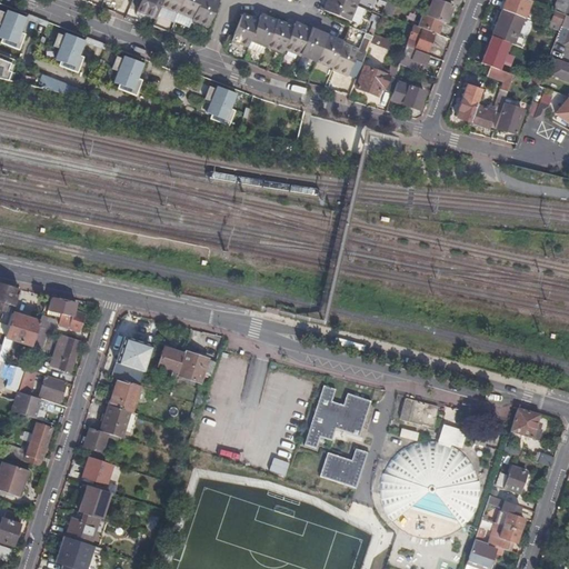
[(140,0),(137,11),(156,19),(161,6),(162,0),(140,0)]
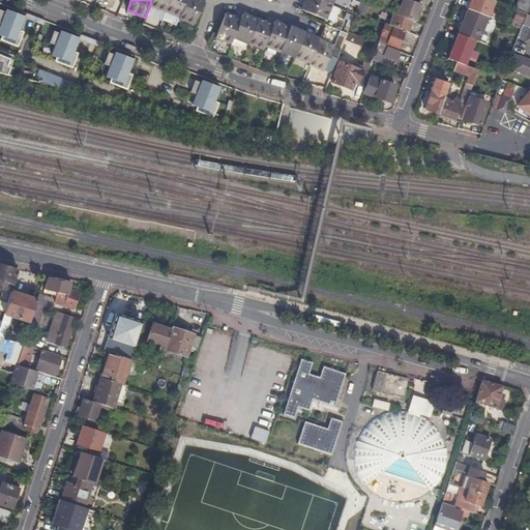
[(151,0),(150,5),(164,11),(165,10),(168,0),(151,0)]
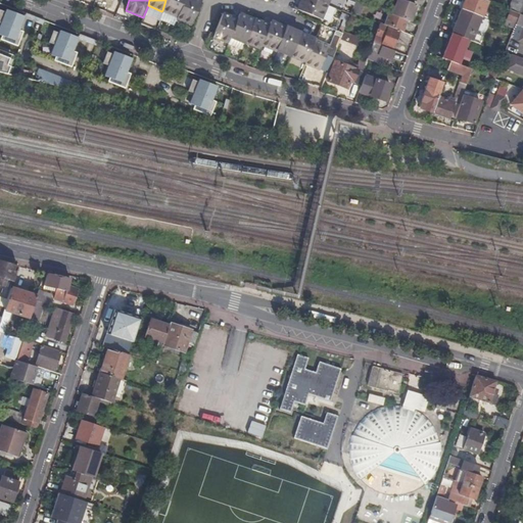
[(165,0),(162,10),(177,16),(183,0),(165,0)]
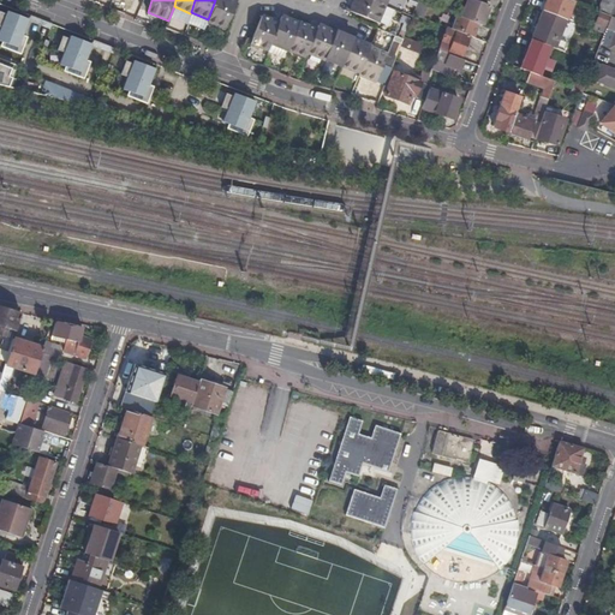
[(221,0),(215,0),(208,19),(207,22),(225,29),(234,5),(221,0)]
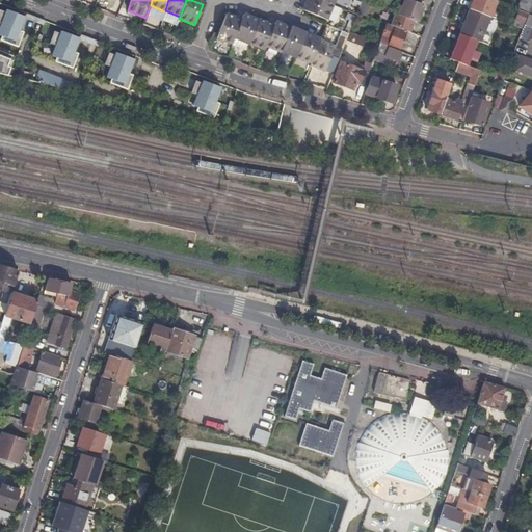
[(331,4),(321,0),(309,0),(304,10),(325,20),(331,4)]
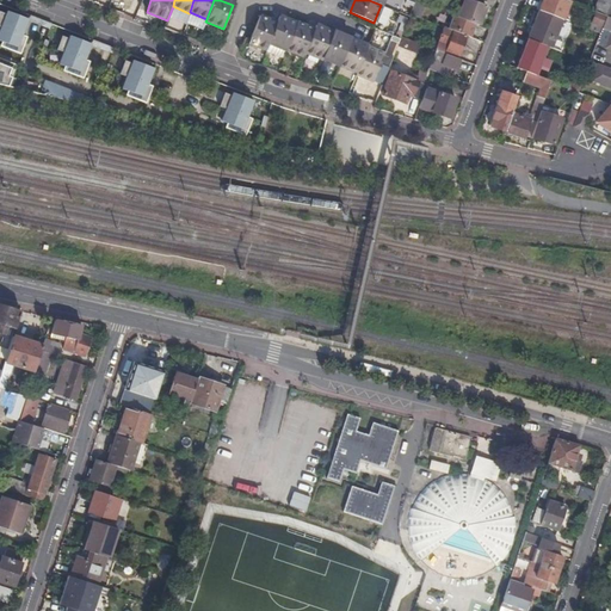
[(469,37),(470,38),(476,25),(479,26),(486,7),(480,5),(481,0),(464,0),(458,18),(454,16),(449,30),(469,37)]
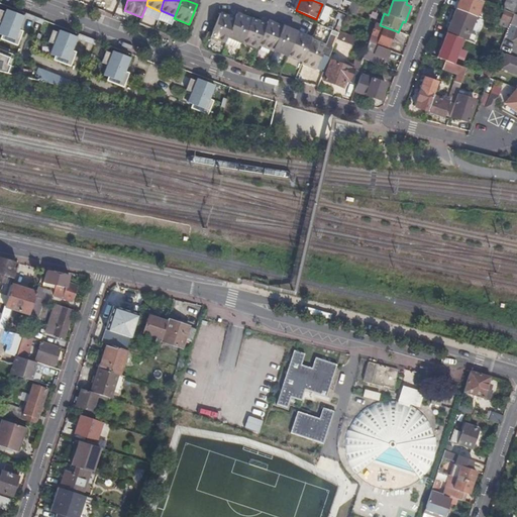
[(458,0),(455,9),(476,16),(481,2),(480,1),(477,0),(458,0)]
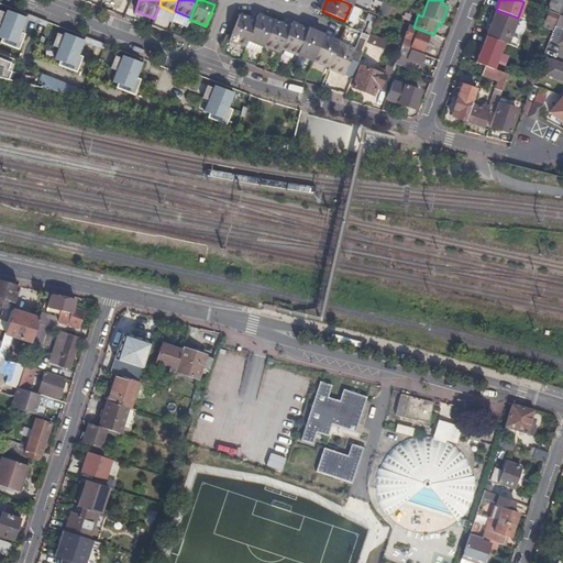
[(558,14),(562,0),(550,0),(547,11),(549,11),(558,14)]
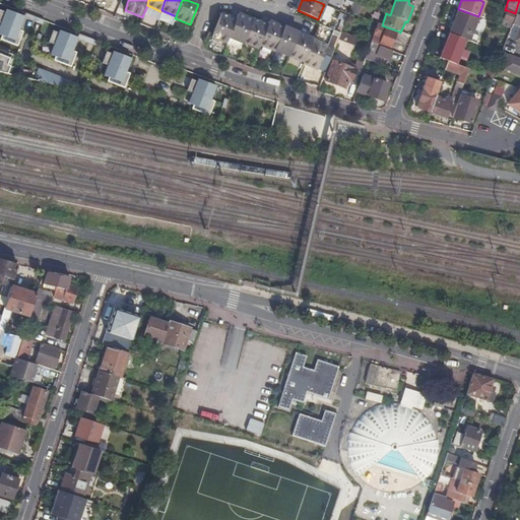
[(0,4),(0,28),(0,33),(16,40),(21,26),(17,24),(23,11),(4,3),(3,6),(0,4)]
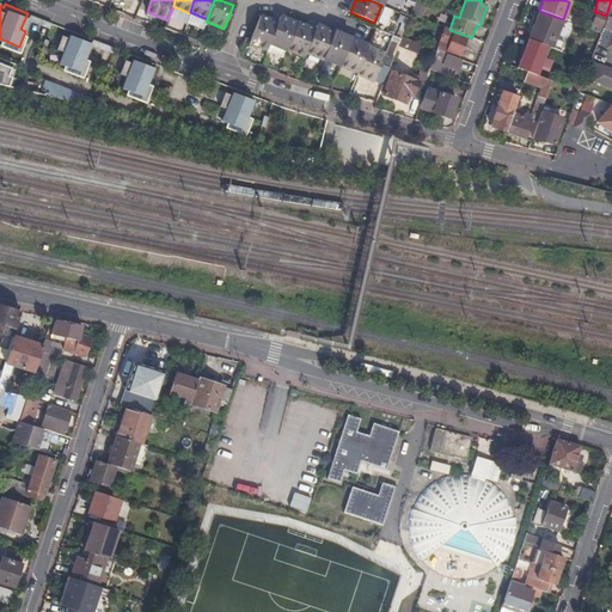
[(546,47),(561,51),(564,43),(555,40),(563,19),(539,11),(528,40),(530,40),(546,47)]
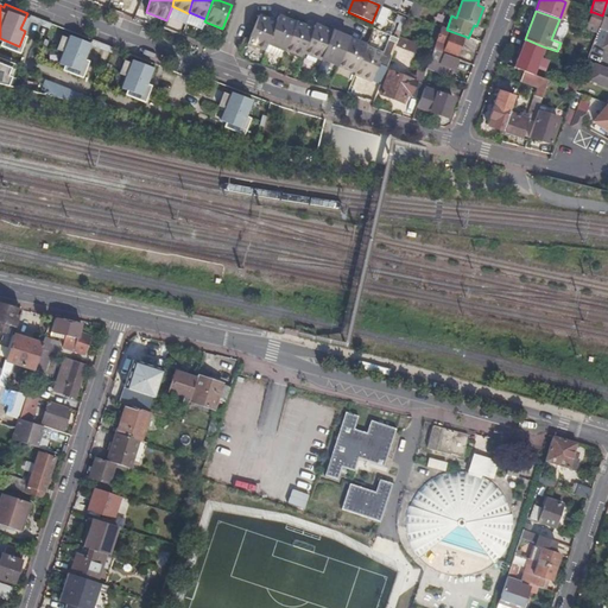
[(596,33),(602,16),(593,12),(587,30),(596,33)]
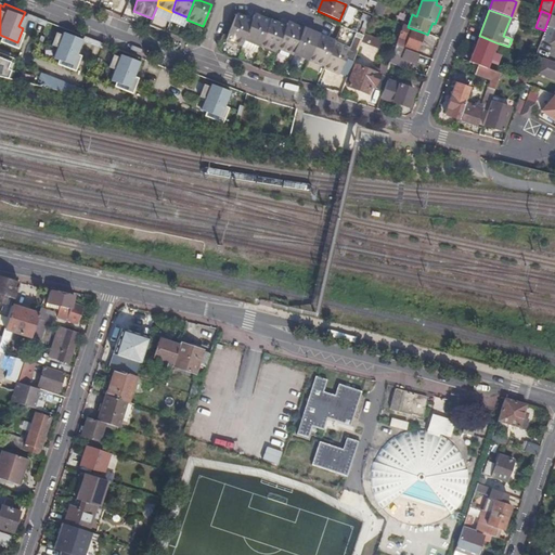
[(252,23),(253,20),(236,13),(235,16),(252,23)]
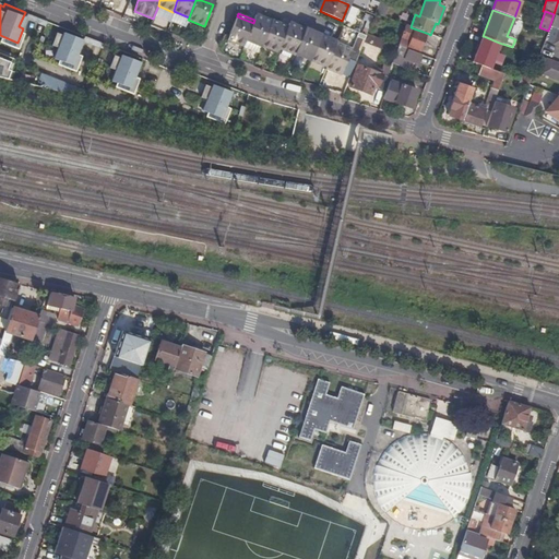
[(375,13),(367,34),(371,36),(379,15),(375,13)]
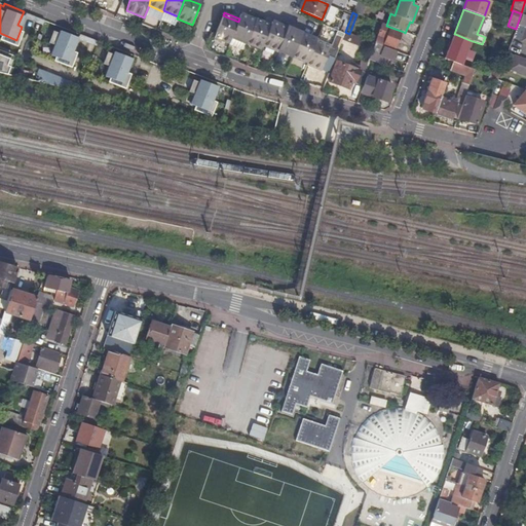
[(241,13),(240,15),(255,22),(256,20),(241,13)]
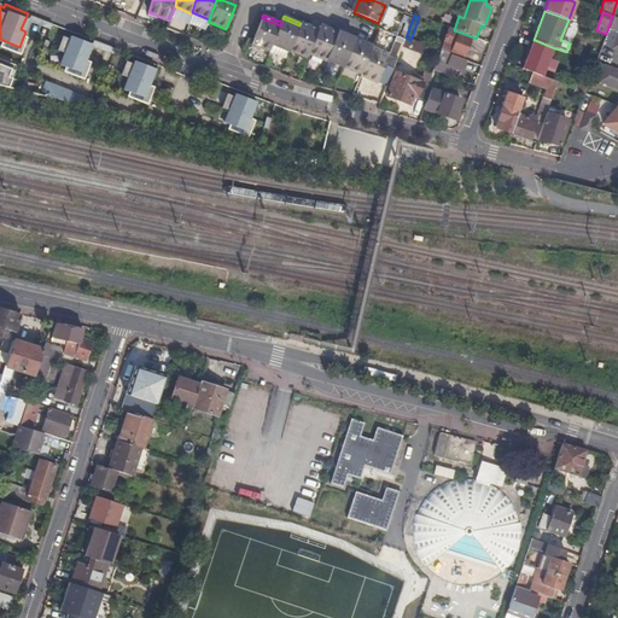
[(273,44),(280,25),(262,18),(252,42),(269,50),(273,44)]
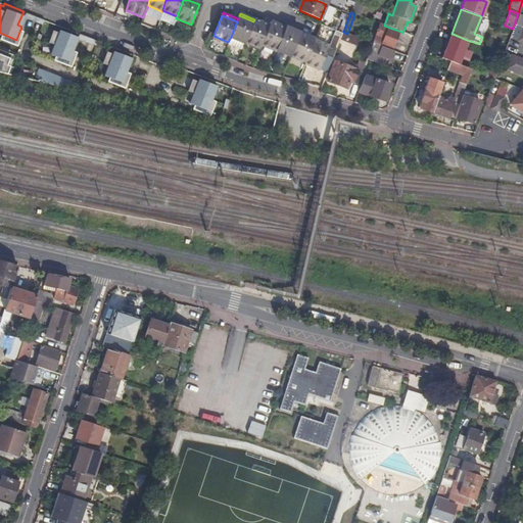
[(253,21),(239,15),(238,18),(237,21),(231,37),(245,42),(253,22),(253,21)]
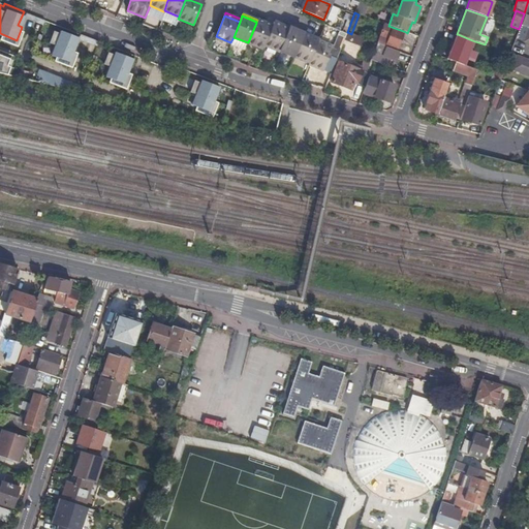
[(257,20),(256,22),(256,23),(272,29),(273,26),(257,20)]
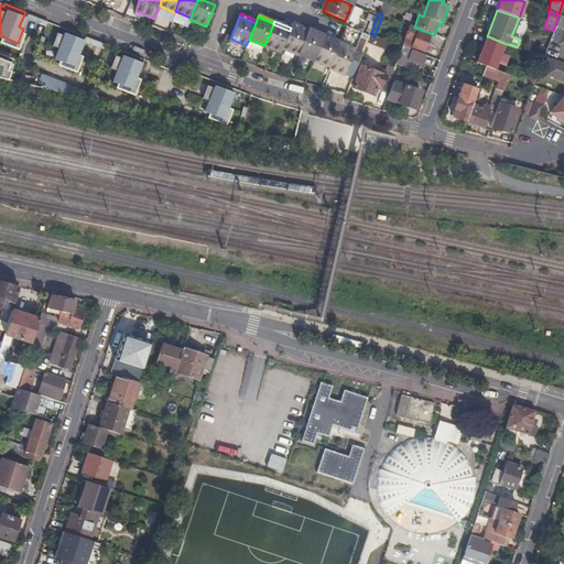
[(290,31),(273,24),(264,45),(263,46),(280,53),(282,49),(290,31)]
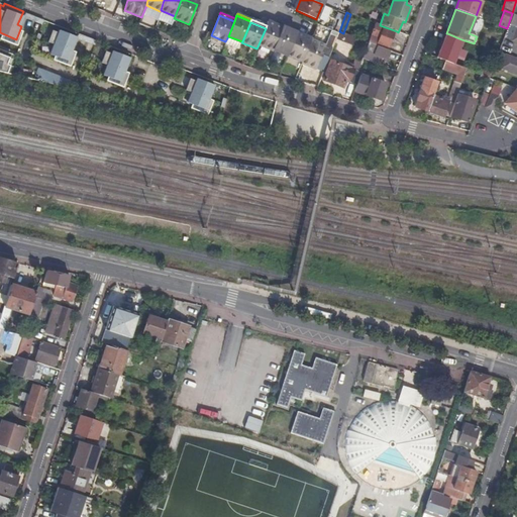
[(268,22),(267,24),(281,30),(281,29),(282,27),(268,22)]
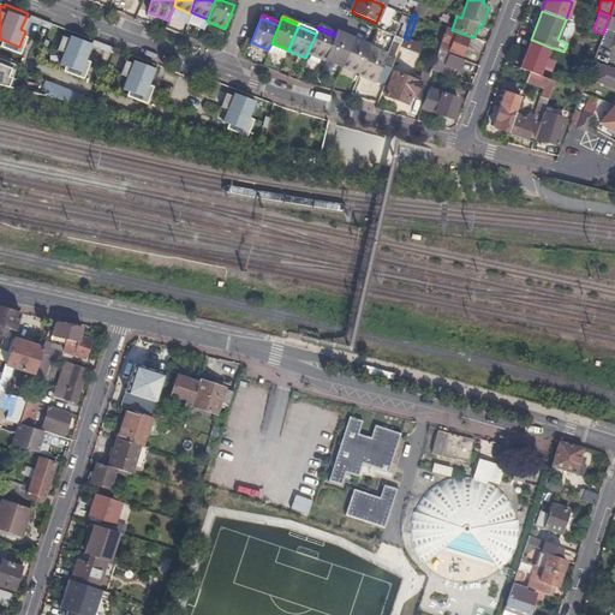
[(442,53),(460,60),(465,47),(469,47),(472,37),(452,30),(447,28),(442,43),(446,45),(442,53)]
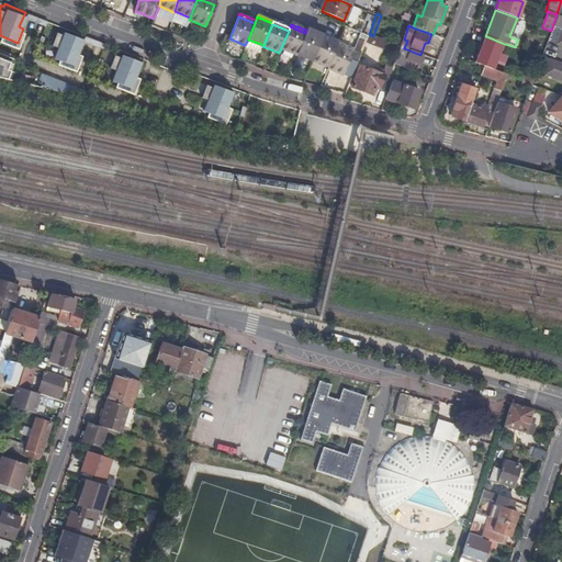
[(56,27),(52,38),(57,41),(54,52),(58,54),(57,58),(76,66),(81,51),(77,49),(83,34),(63,26),(62,30),(56,27)]
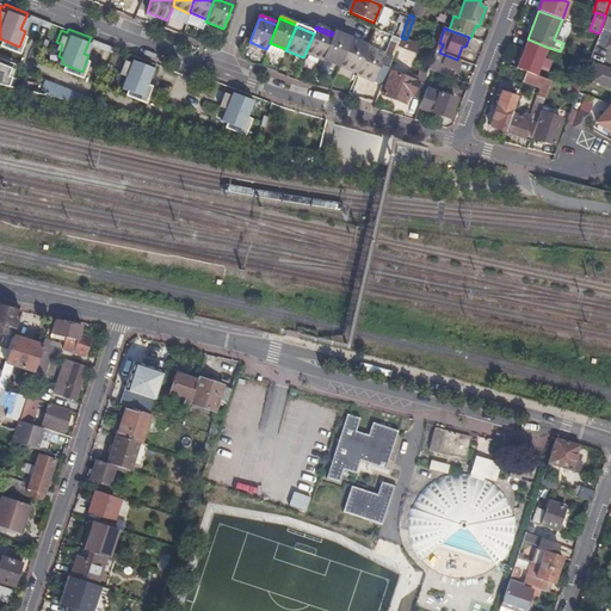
[(315,29),(315,30),(314,34),(306,53),(322,60),(332,36),(315,29)]
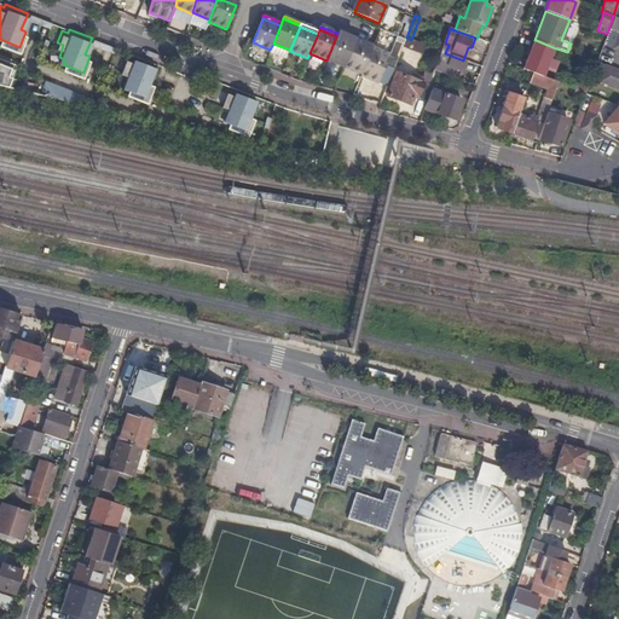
[(336,36),(327,61),(343,67),(353,42),(336,35),(336,36)]
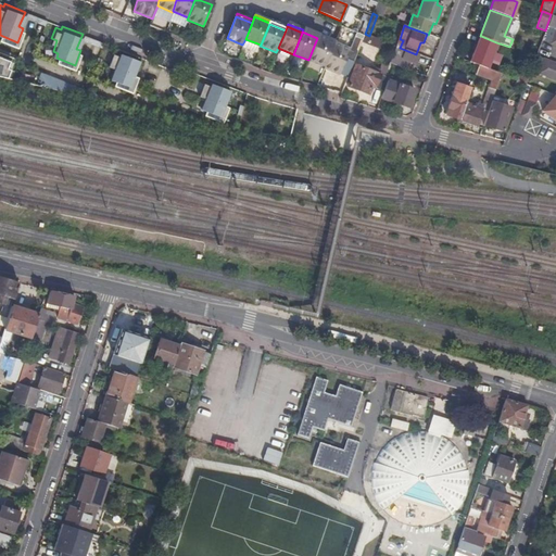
[(333,41),(318,35),(317,38),(332,45),(333,43),(333,41)]
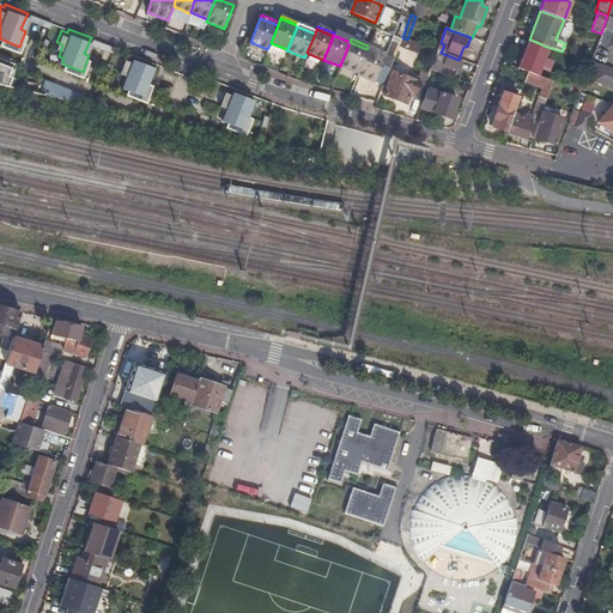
[(383,60),(392,64),(393,62),(400,43),(390,40),(384,55),(368,48),(366,49),(357,73),(357,74),(374,82),(381,65),(383,60)]
